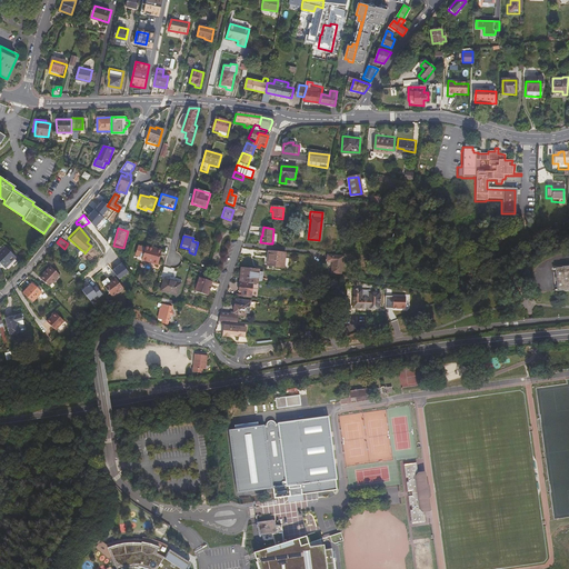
[(147,247),(142,261),(149,263),(150,261),(159,263),(162,252),(147,247)]
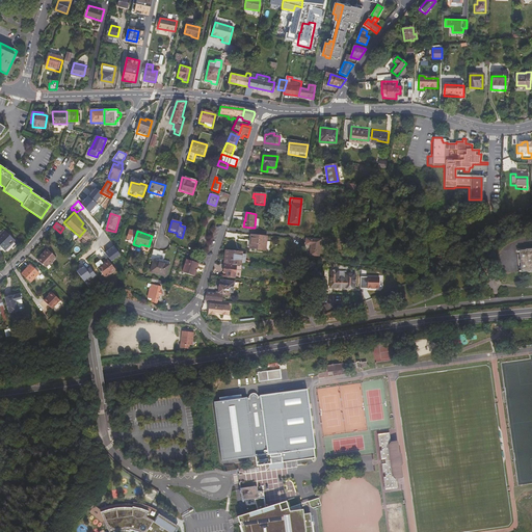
[(14,241),(5,233),(1,237),(0,236),(0,250),(2,253),(12,242),(15,245),(16,244),(14,241)]
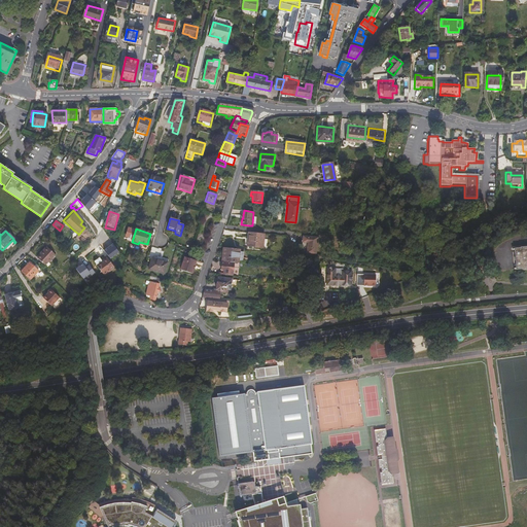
[(262,249),(265,235),(249,233),(248,239),(250,239),(249,247),(262,249)]
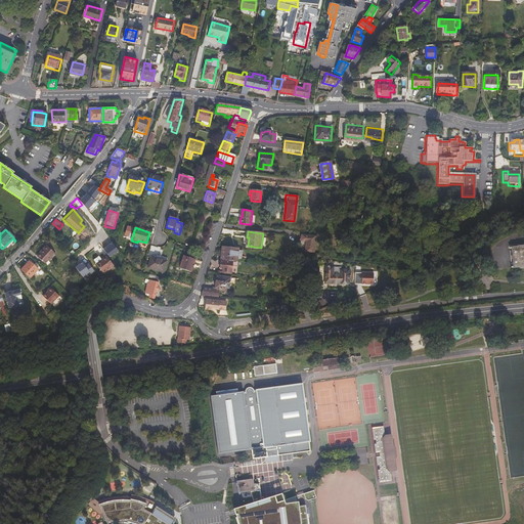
[(313,254),(314,237),(301,236),(300,242),(305,243),(304,253),(313,254)]
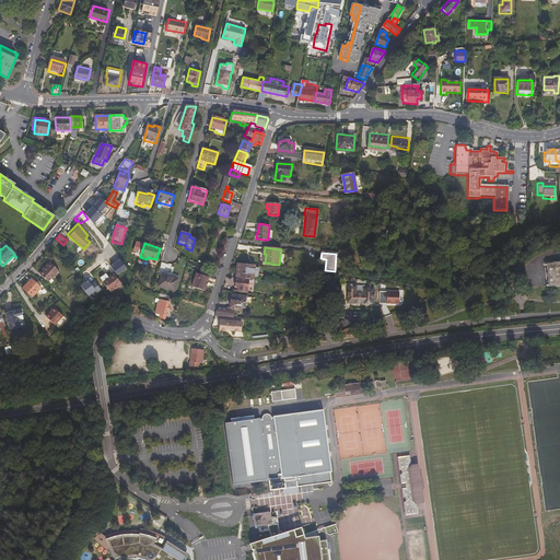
[(55,276),(58,271),(49,264),(46,267),(45,267),(42,270),(43,272),(39,276),(47,283),(50,279),(51,280),(56,276),(55,276)]
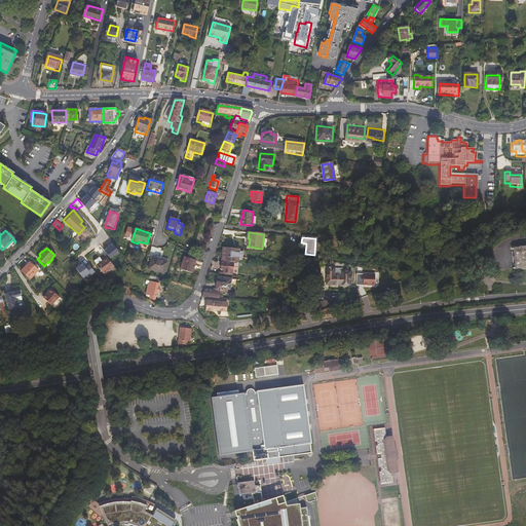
[(221,263),(237,264),(237,262),(238,253),(238,251),(222,249),(221,263)]
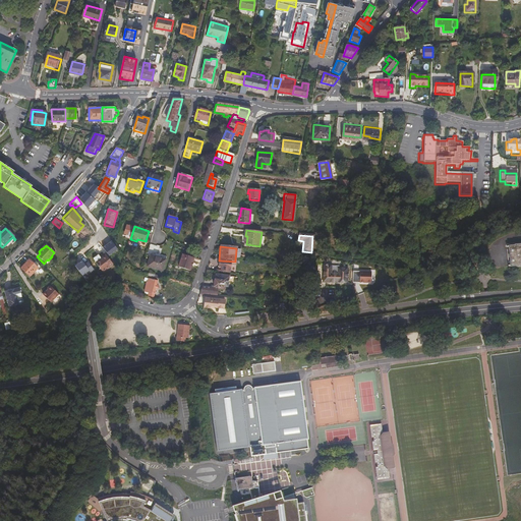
[(163,272),(166,261),(152,255),(148,268),(163,272)]
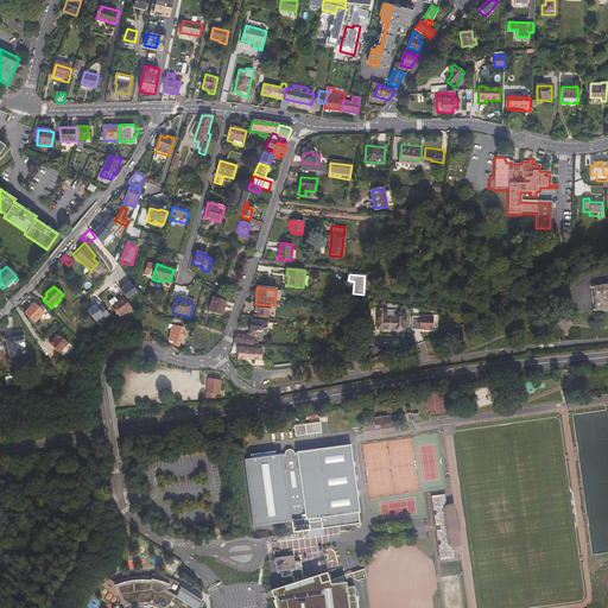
[(227,302),(214,298),(209,312),(222,317),(227,302)]
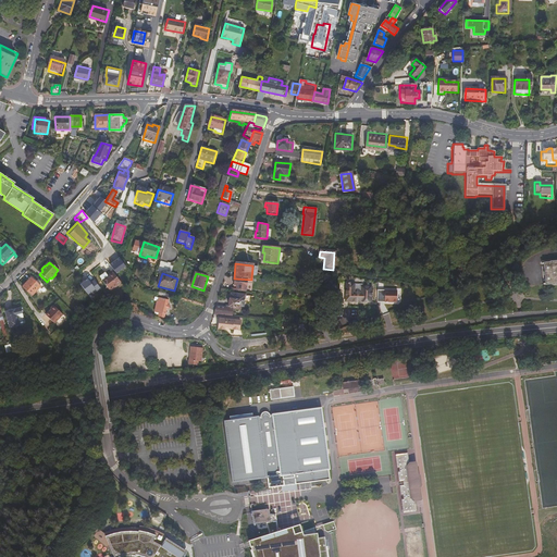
[(113,275),(107,279),(101,283),(109,293),(120,285),(113,275)]
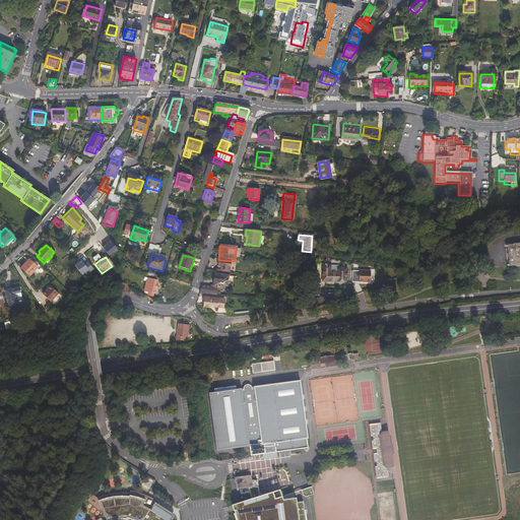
[(27,276),(36,268),(27,260),(18,268),(27,276)]
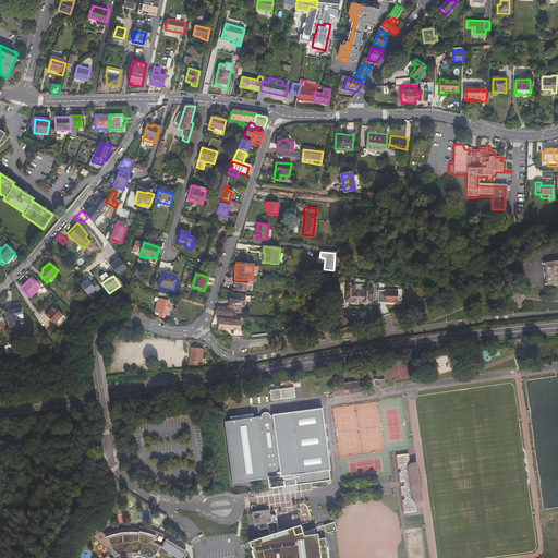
[(243,280),(234,279),(233,289),(238,289),(241,290),(245,291),(246,283),(243,283),(243,280)]
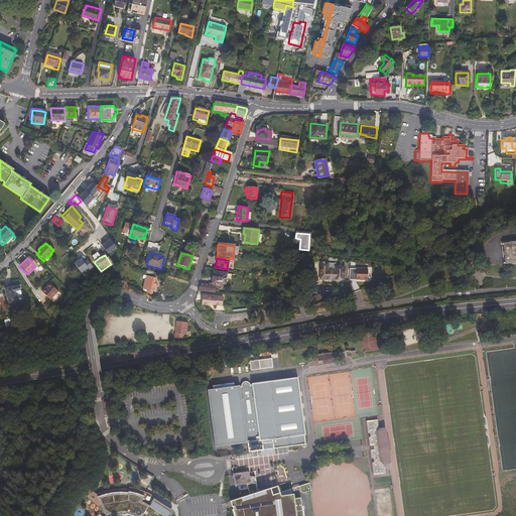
[(358,272),(351,267),(342,271),(342,274),(341,274),(341,268),(333,267),(333,265),(318,264),(317,279),(340,280),(340,277),(342,277),(342,280),(350,285),(358,280),(358,272)]
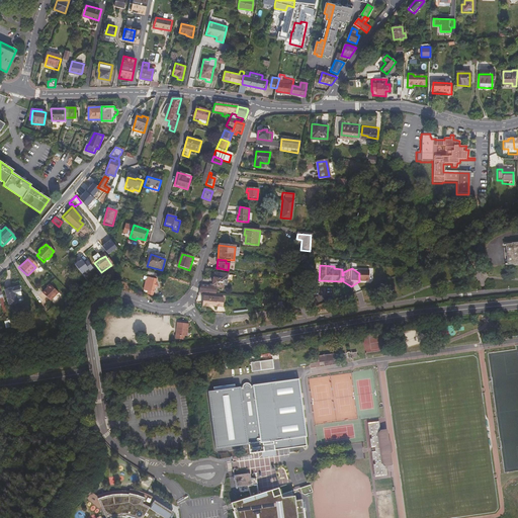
[(203,296),(214,297),(216,289),(220,290),(222,290),(222,288),(225,289),(227,277),(213,275),(212,280),(211,280),(210,288),(208,287),(208,289),(199,288),(198,296),(203,296)]
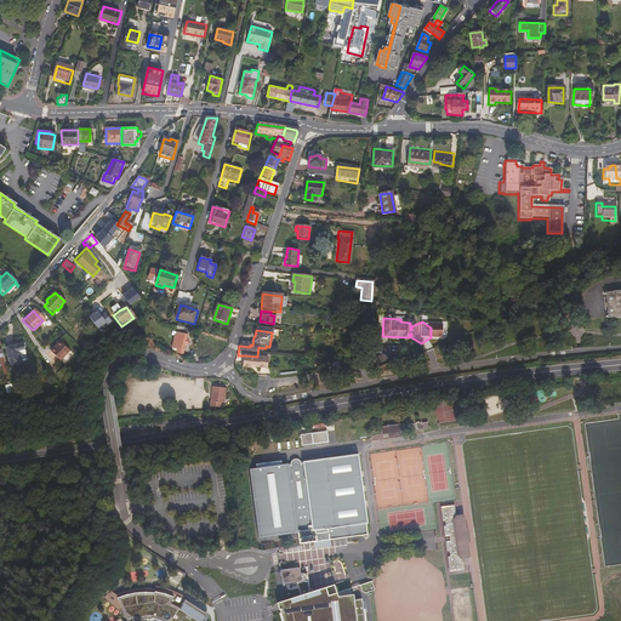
[(184,345),(186,340),(176,336),(175,340),(172,340),(170,349),(175,352),(175,354),(181,357),(183,348),(184,348),(186,345),(184,345)]
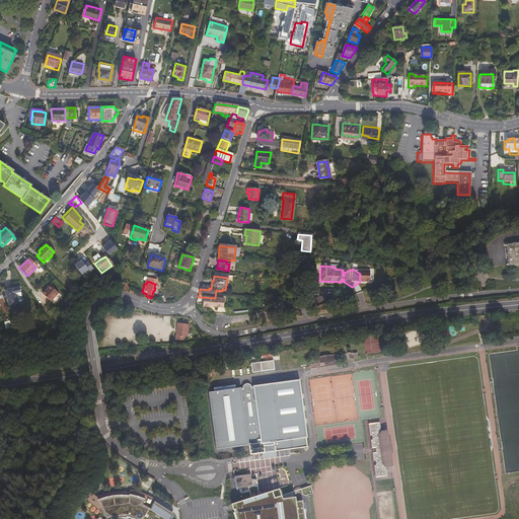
[(51,301),(59,293),(50,284),(47,287),(48,288),(43,294),(51,301)]
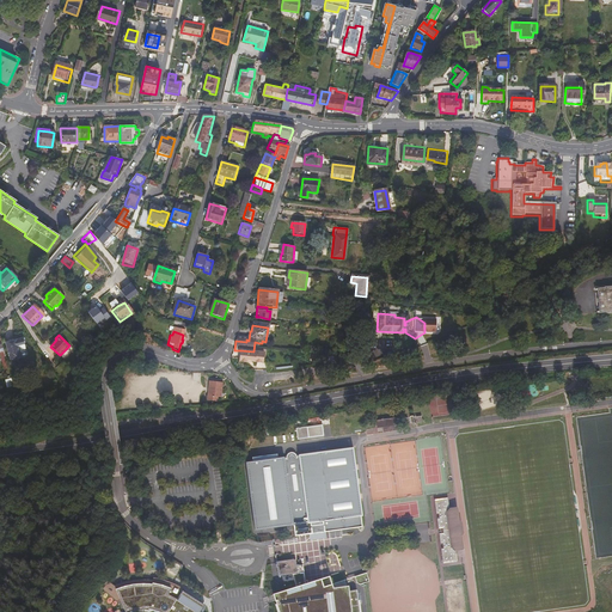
[(8,361),(20,357),(18,349),(23,348),(22,338),(11,341),(10,340),(4,341),(8,361)]
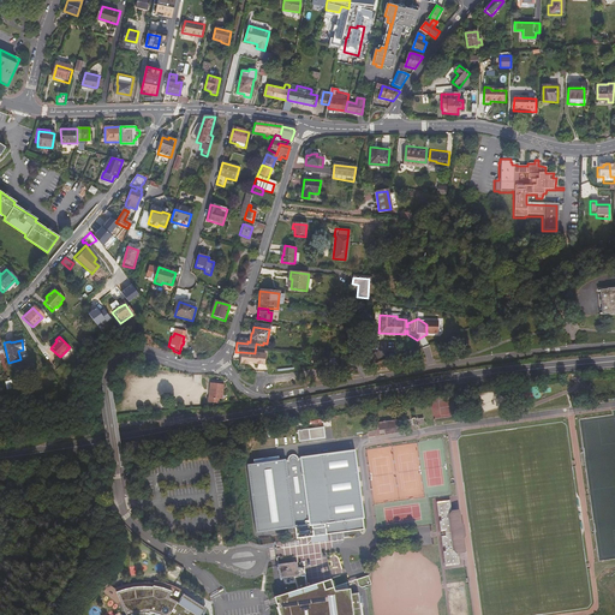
[(263,368),(264,358),(240,356),(240,368),(249,368),(252,368),(252,366),(263,368)]
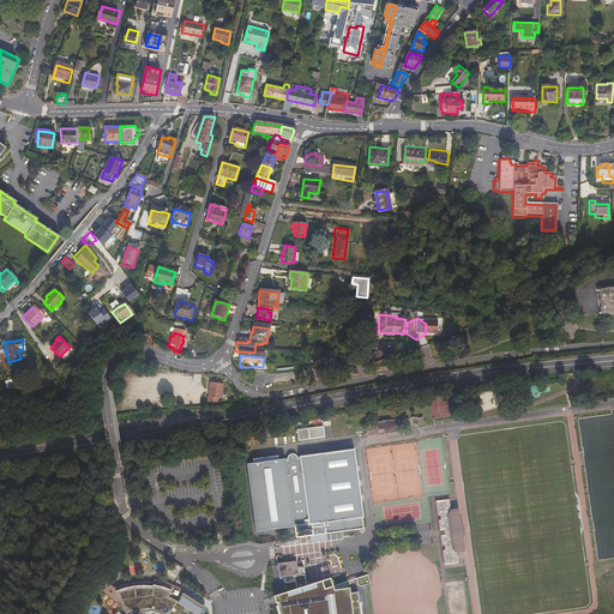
[(214,393),(222,395),(224,395),(227,380),(216,379),(214,393)]
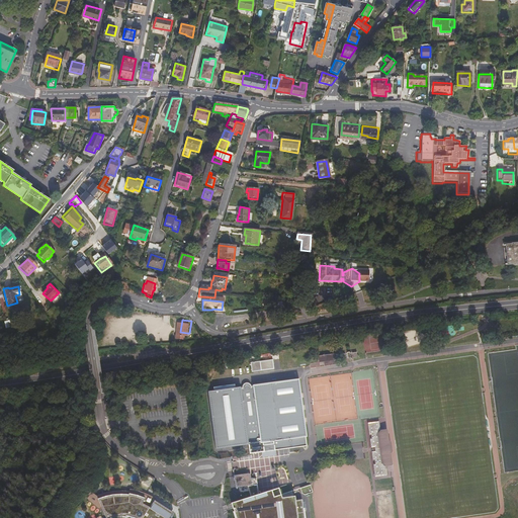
[(329,358),(330,362),(341,360),(341,356),(337,357),(336,351),(325,352),(326,358),(327,358),(329,358)]
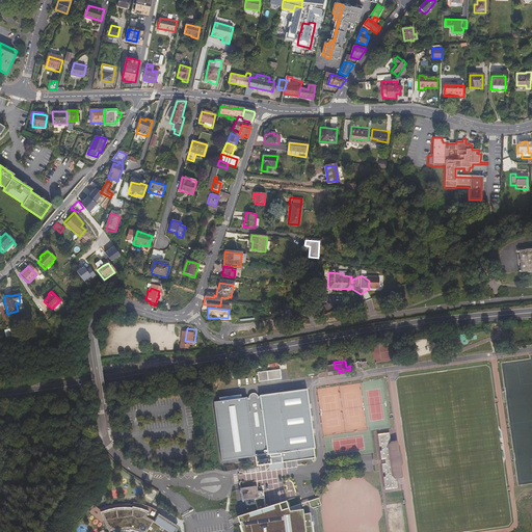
[(281,369),(258,372),(259,381),(282,378),(281,369)]
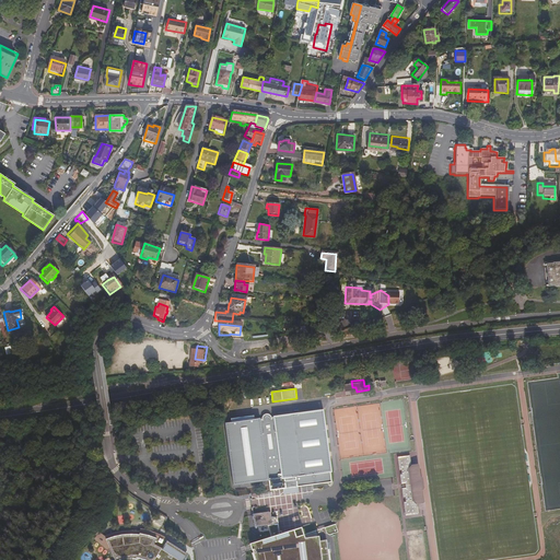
[(237,482),(251,480),(270,478),(270,476),(273,476),(273,479),(278,479),(282,478),(282,474),(284,475),(286,476),(298,474),(299,483),(334,479),(333,470),(334,469),(325,408),(277,413),(277,416),(275,416),(273,413),(271,411),(268,412),(266,413),(266,417),(263,417),(263,416),(257,416),(256,413),(243,415),(235,417),(235,419),(230,420),(237,482)]
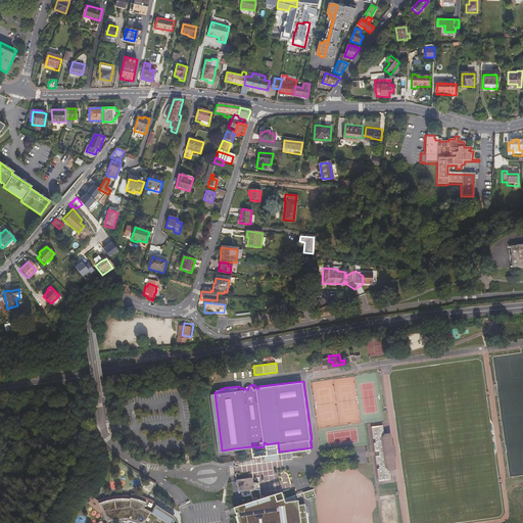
[(377,468),(378,480),(389,479),(388,473),(386,471),(385,471),(385,468),(388,468),(390,470),(393,469),(391,452),(390,435),(386,435),(384,438),(381,438),(381,435),(382,435),(383,434),(382,427),(372,428),(373,438),(375,438),(375,442),(374,442),(375,452),(379,452),(379,453),(379,455),(375,456),(376,465),(378,464),(378,468),(377,468)]
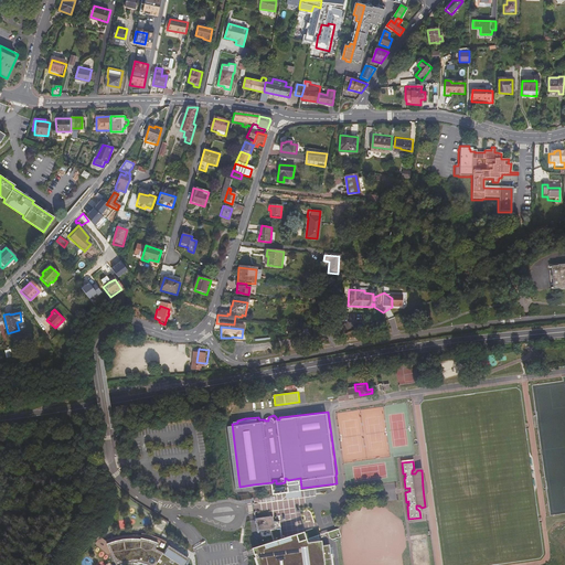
[(281,519),(278,518),(272,518),(272,513),(258,514),(260,528),(283,525),(281,519)]
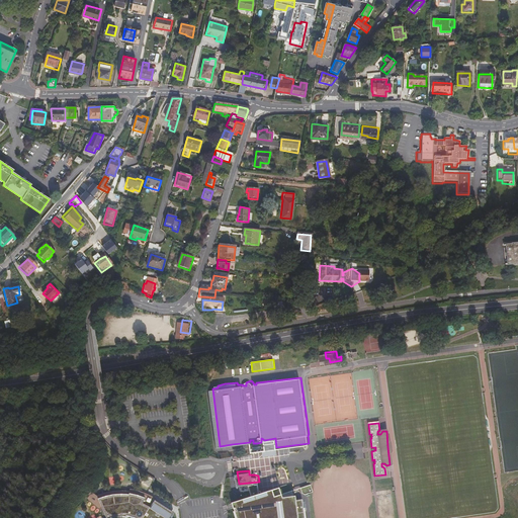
[(266,475),(267,487),(287,484),(286,471),(266,475)]
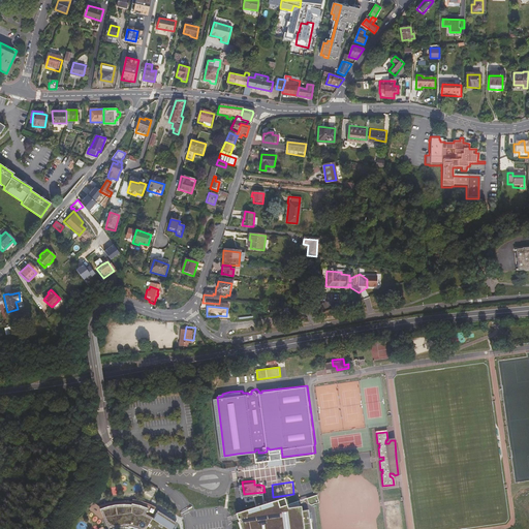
[(257,504),(247,507),(249,528),(313,528),(310,507),(303,508),(303,505),(303,504),(289,505),(288,502),(281,504),(279,498),(280,498),(280,497),(266,502),(265,492),(256,493),(257,504)]
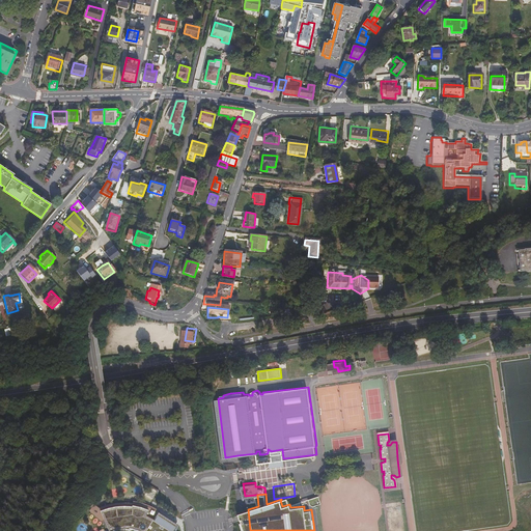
[(318,498),(308,501),(310,506),(313,507),(320,505),(318,498)]
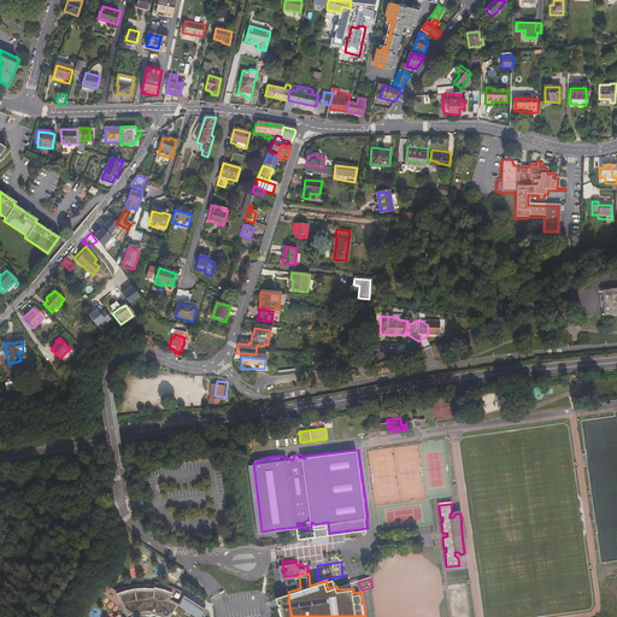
[(153,586),(174,592),(175,587),(154,582),(153,586)]
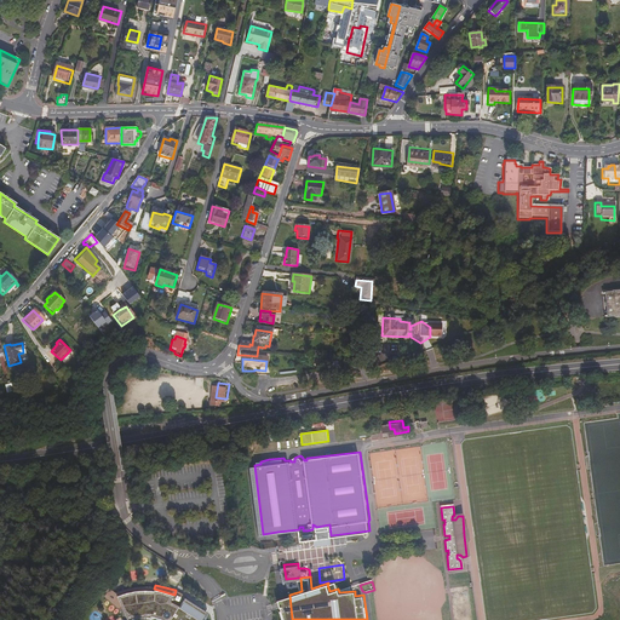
[(199,619),(205,609),(181,596),(174,604),(165,601),(168,593),(161,591),(150,590),(150,592),(141,592),(135,592),(127,593),(120,596),(115,598),(125,619),(128,619),(132,619),(138,618),(144,616),(150,618),(155,618),(160,619),(159,619),(199,619)]
